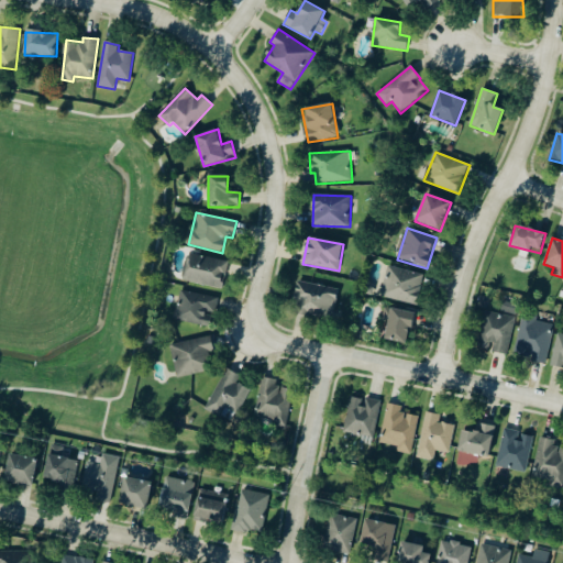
[(228,261),(187,255),(184,283),(224,288),(228,261)]
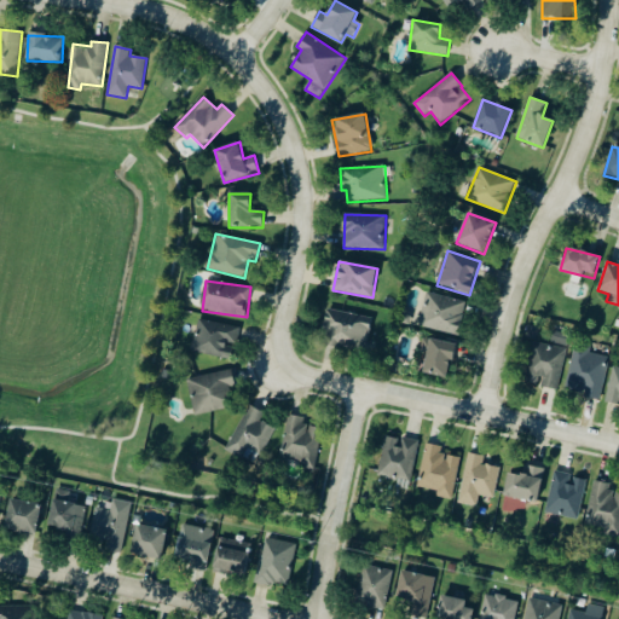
[(420,327),(460,335),(467,301),(427,293),(420,327)]
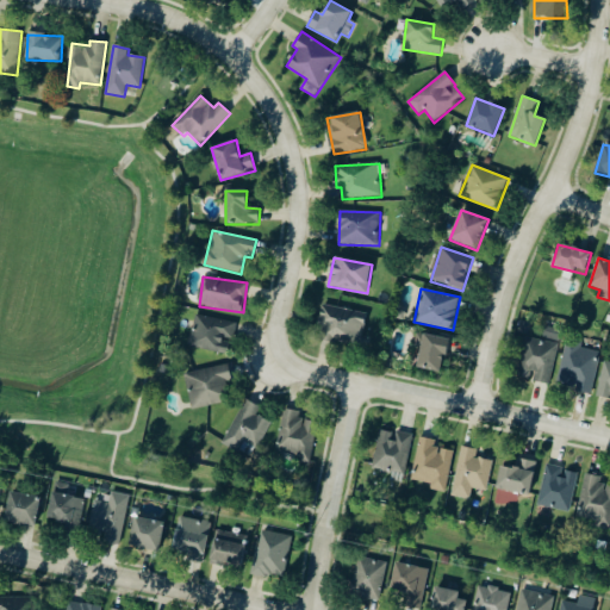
[(367,313),(324,305),(318,336),(362,343),(367,313)]
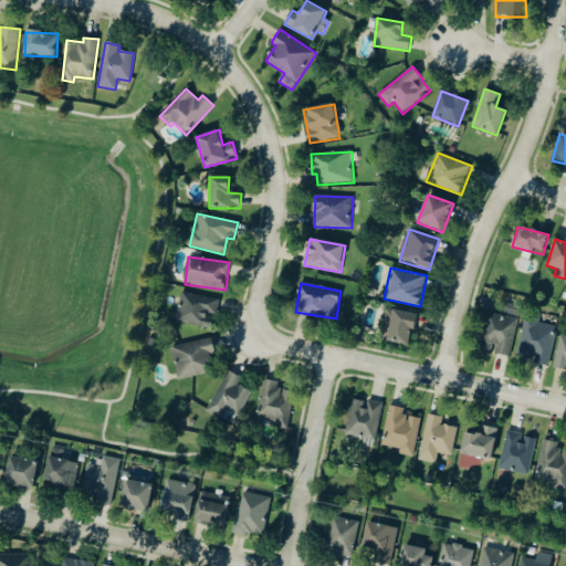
[(220,300),(182,292),(177,321),(210,328),(213,315),(217,316),(220,300)]
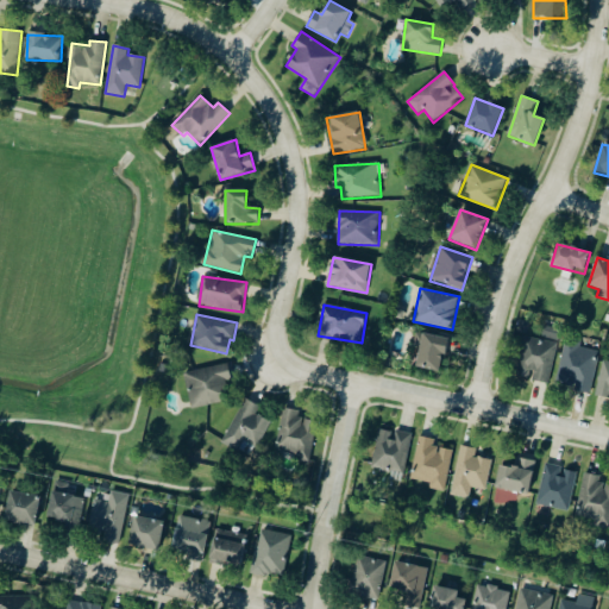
[(444,353),(439,371),(418,368),(424,334),(450,339),(447,355),(444,353)]
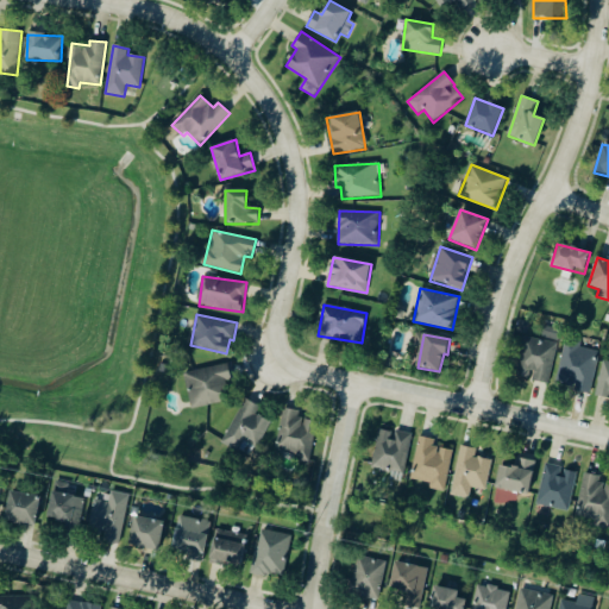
[(531,381),(548,384),(558,344),(526,337),(516,376),(531,380),(531,381)]
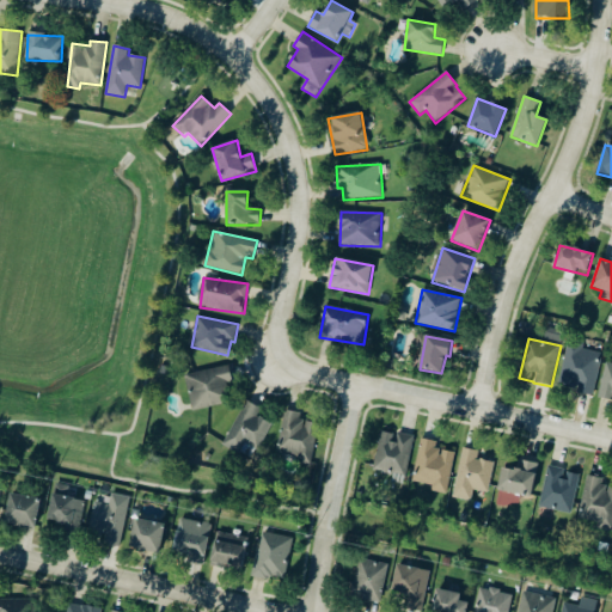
[(601,353),(583,349),(585,344),(569,341),(560,385),(577,389),(577,392),(593,396),(601,353)]
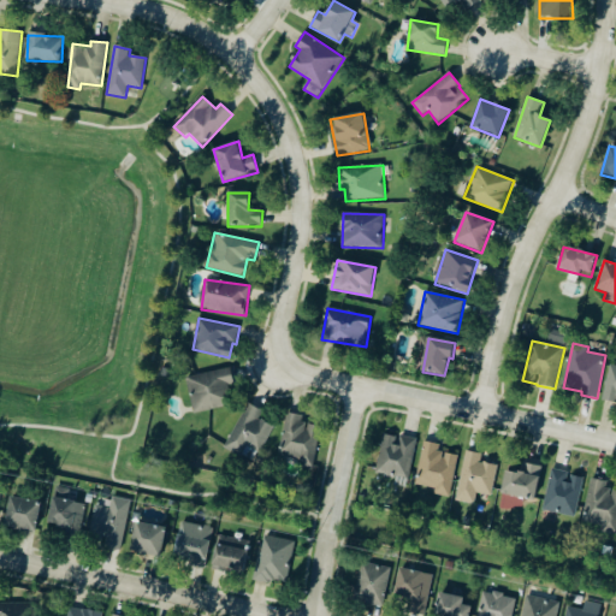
[(615,397),(615,367),(609,366),(604,401),(615,402),(615,397)]
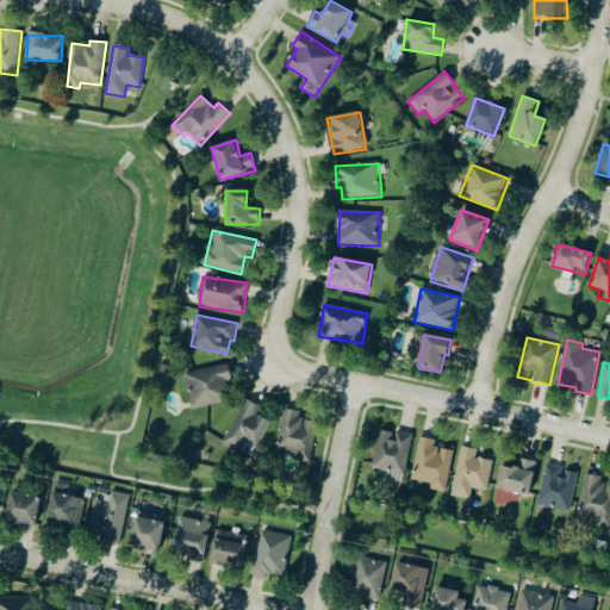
[(222,366),(229,402),(192,410),(184,374),(222,366)]
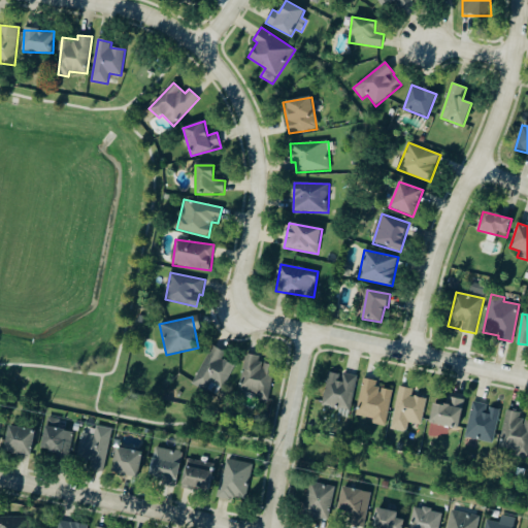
[(233,365),(223,360),(226,352),(210,345),(194,385),(221,396),(233,365)]
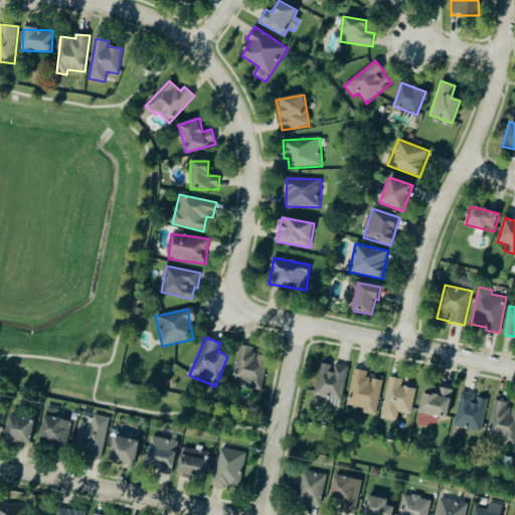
[(235,381),(253,384),(252,390),(264,391),(268,356),(252,354),(253,347),(239,346),(235,381)]
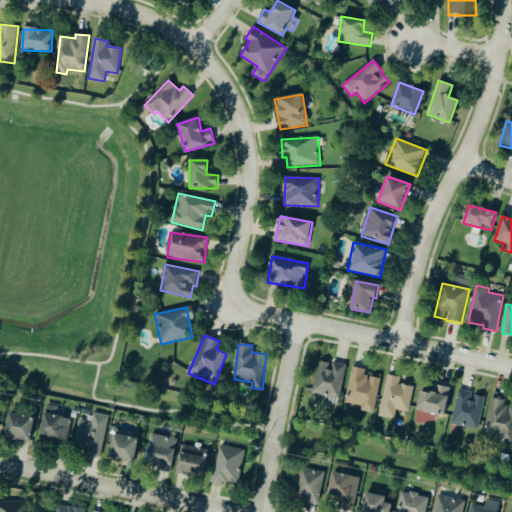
[(340,398),(347,364),(332,361),(331,363),(319,361),(313,393),(340,398)]
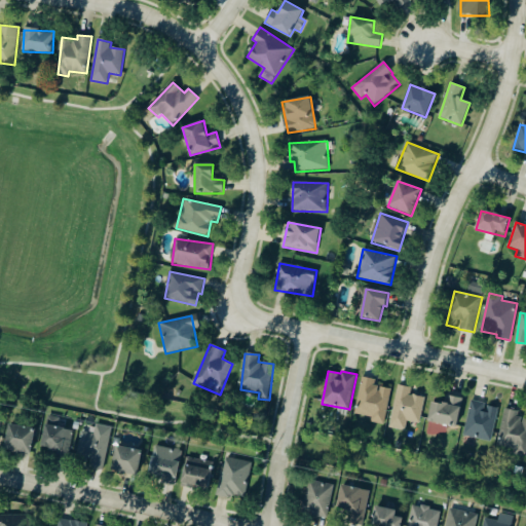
[(391,388),(375,386),(376,379),(362,377),(355,414),(372,417),(372,422),(385,424),(391,388)]
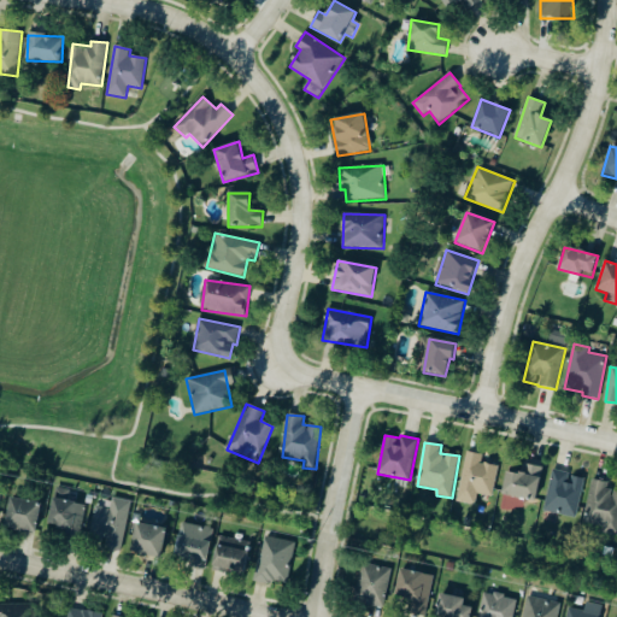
[(479,494),(493,498),(499,466),(482,463),(483,456),(468,452),(457,501),(476,505),(479,494)]
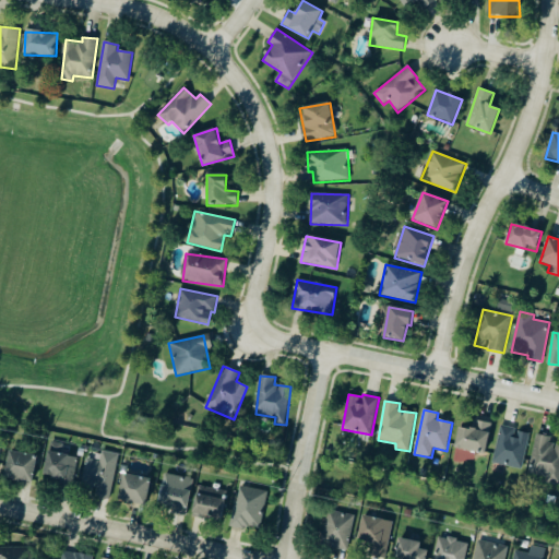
[(454,447),(485,455),(492,424),(475,419),(473,431),(460,427),(454,447)]
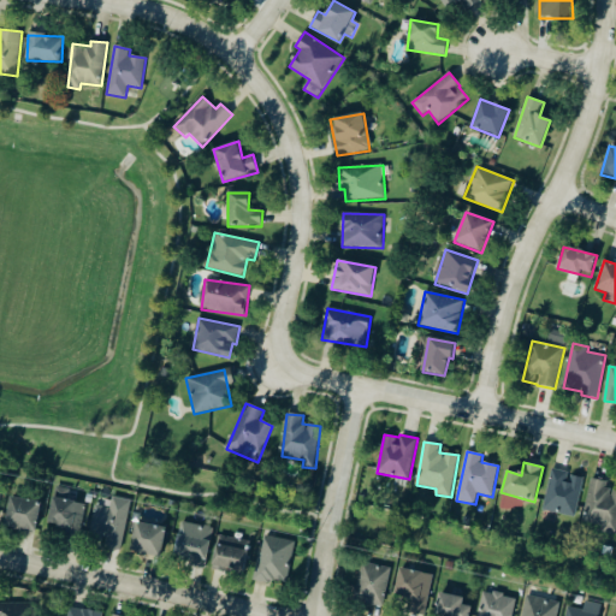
[(544,510),(576,517),(584,478),(573,475),(570,483),(567,481),(569,472),(552,468),(544,510)]
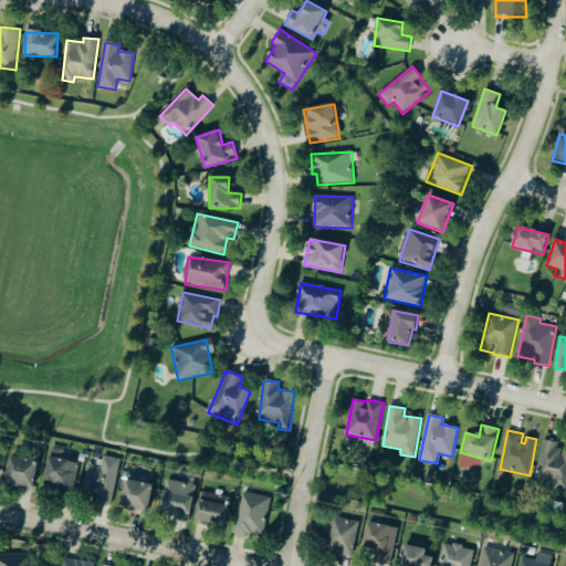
[(535,480),(555,484),(554,489),(565,491),(565,451),(559,450),(561,444),(544,440),(535,480)]
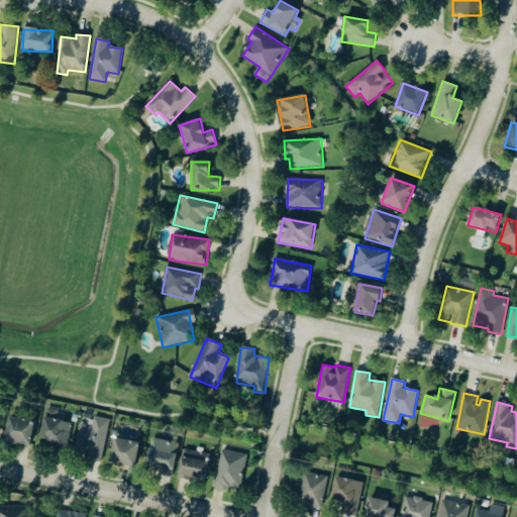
[(56,420),(58,410),(46,408),(39,440),(55,443),(54,449),(66,452),(73,424),(56,420)]
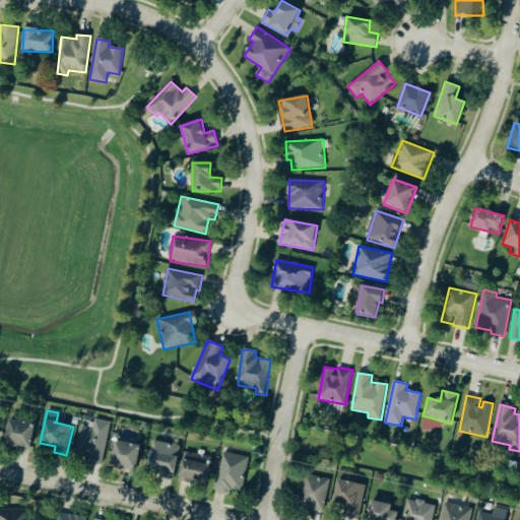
[(29,450),(35,425),(8,419),(3,444),(29,450)]
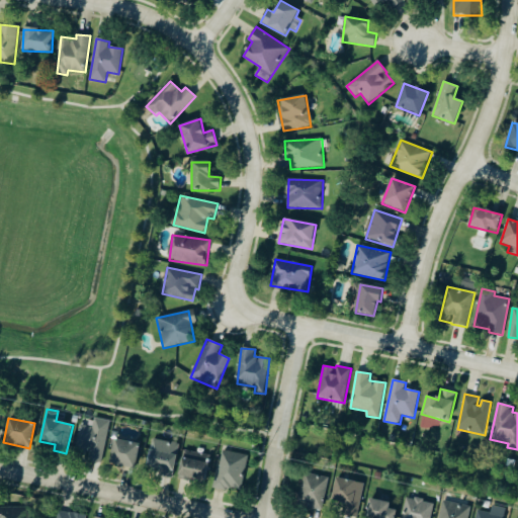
[(109,421),(94,419),(93,427),(80,425),(77,450),(92,452),(91,461),(104,462),(109,421)]
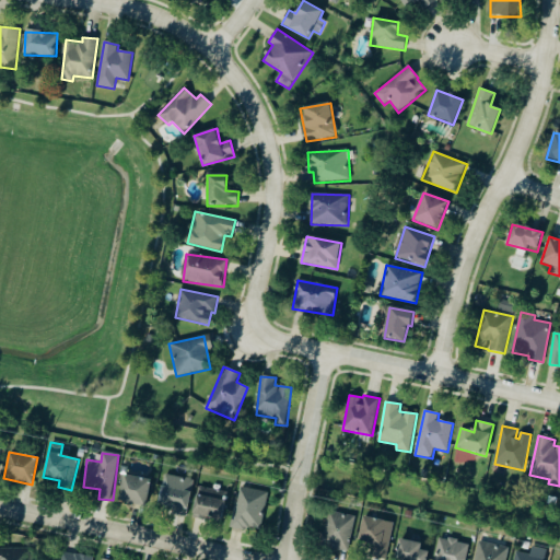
[(188,516),(193,478),(163,475),(160,506),(177,509),(176,515),(188,516)]
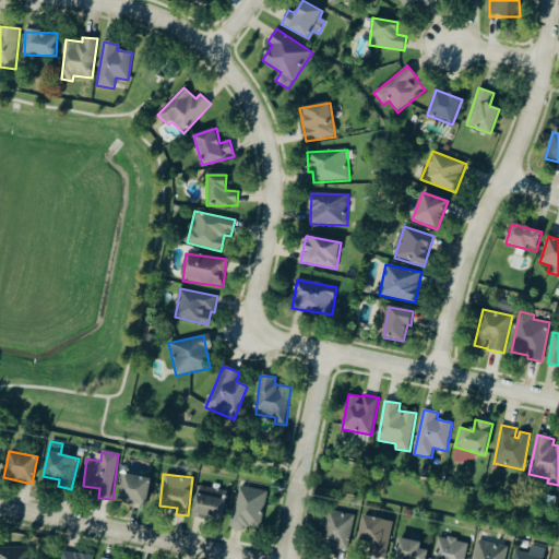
[(151,478),(122,475),(120,502),(147,504),(151,478)]
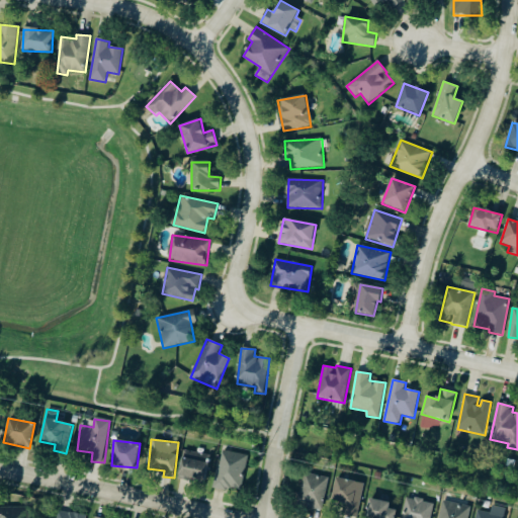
[(213,486),(240,492),(249,456),(223,450),(213,486)]
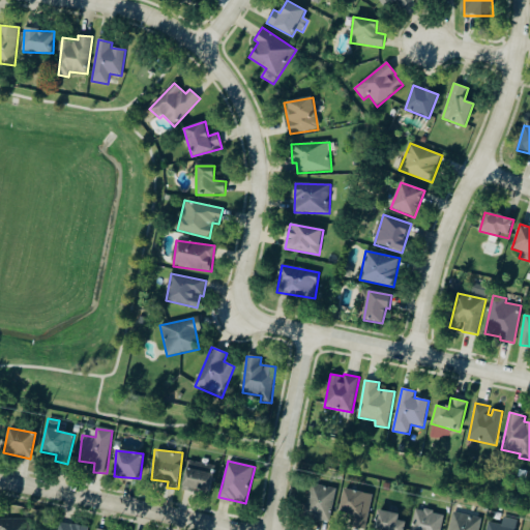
[(184,491),(211,493),(212,464),(185,463),(184,491)]
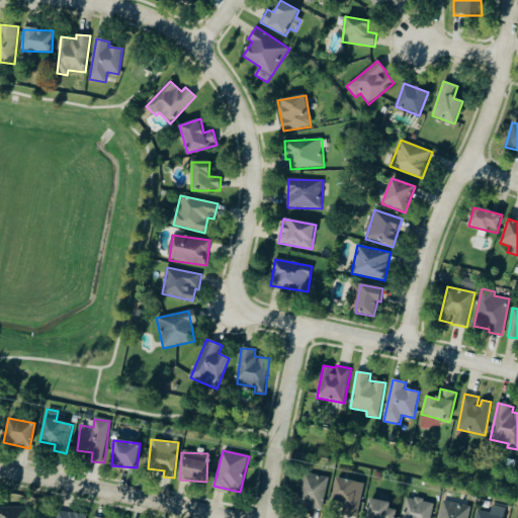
[(330,479),(306,472),(298,505),(322,511),(330,479)]
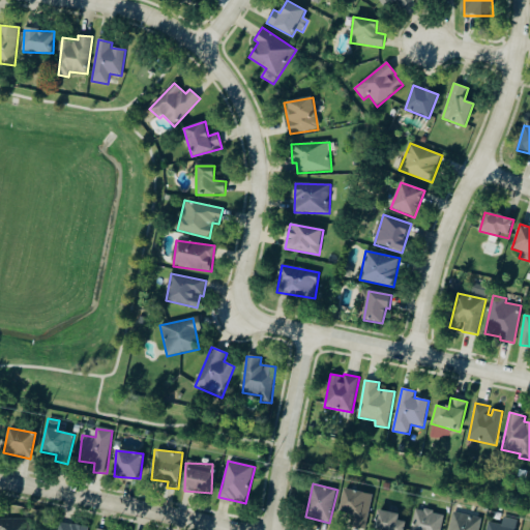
[(363,529),(364,529),(373,496),(344,490),(339,514),(352,518),(350,527),(363,529)]
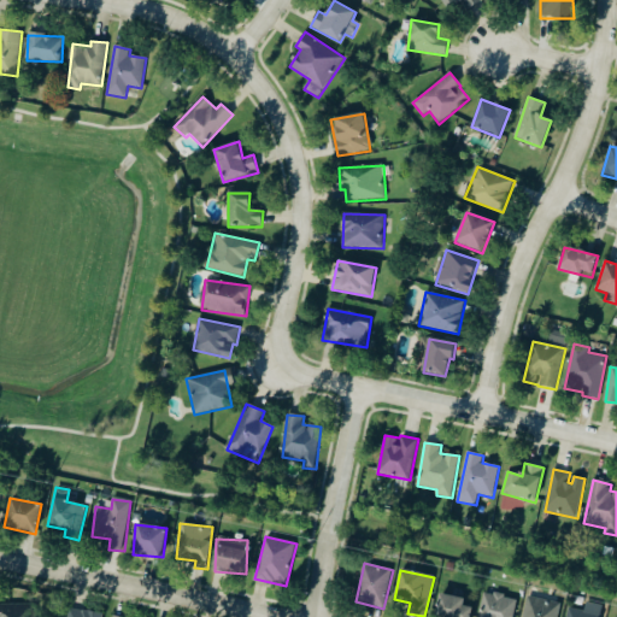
[(513,616),(517,600),(485,593),(479,616),(513,616)]
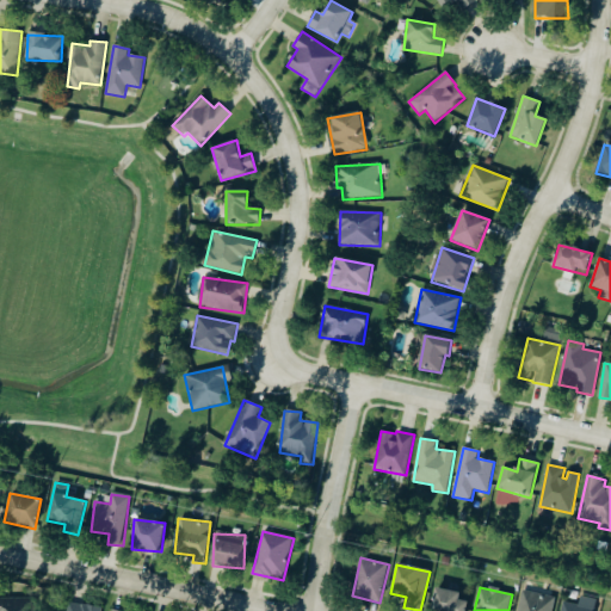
[(466,610),(468,603),(458,602),(460,594),(436,590),(431,610),(466,610)]
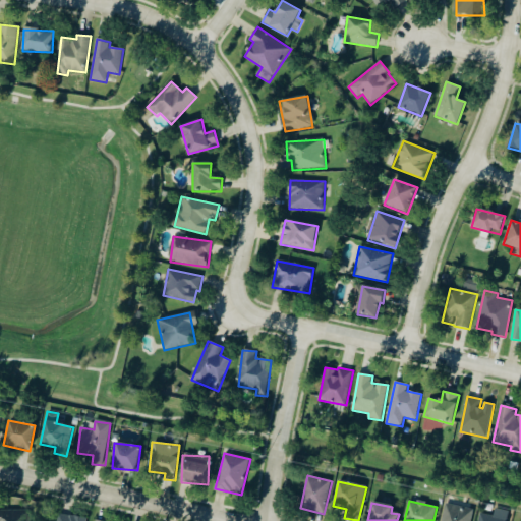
[(470,520),(473,510),(445,504),(442,520),(470,520)]
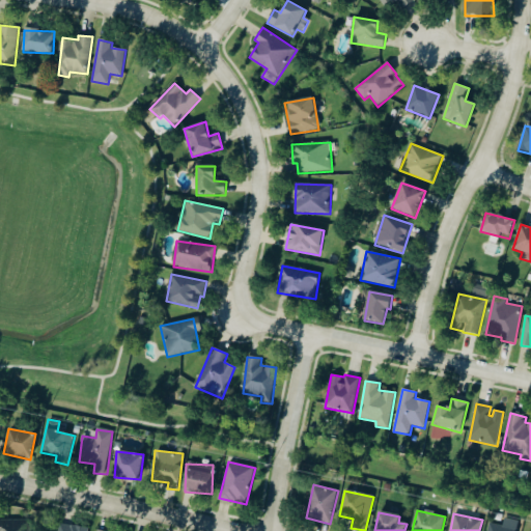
[(516,530),(520,521),(505,518),(503,526),(490,523),(487,530),(516,530)]
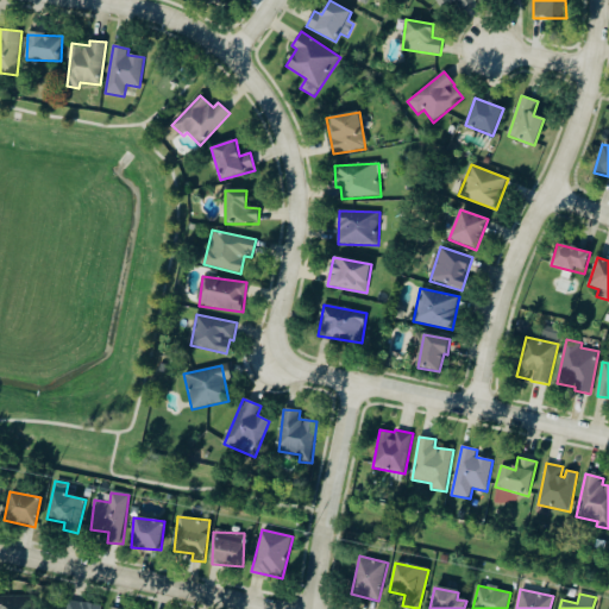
[(0,608),(30,608),(30,596),(0,596),(0,608)]
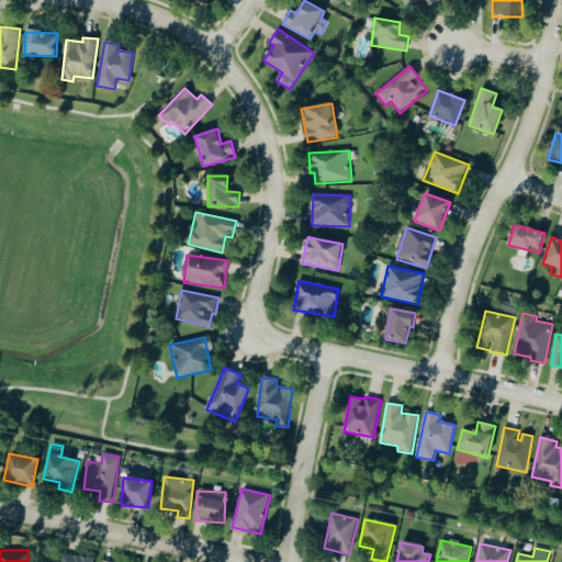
All buildings are outlined.
